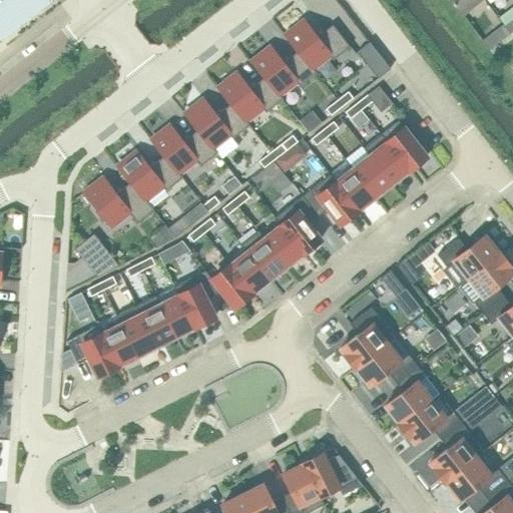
[(52,1),(51,0),(0,0),(0,37),(1,38),(29,17),(52,1)]
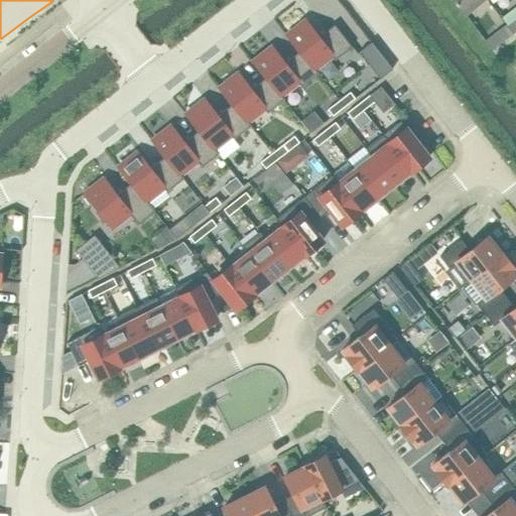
[(453,0),(465,14),(482,0),(453,0)]
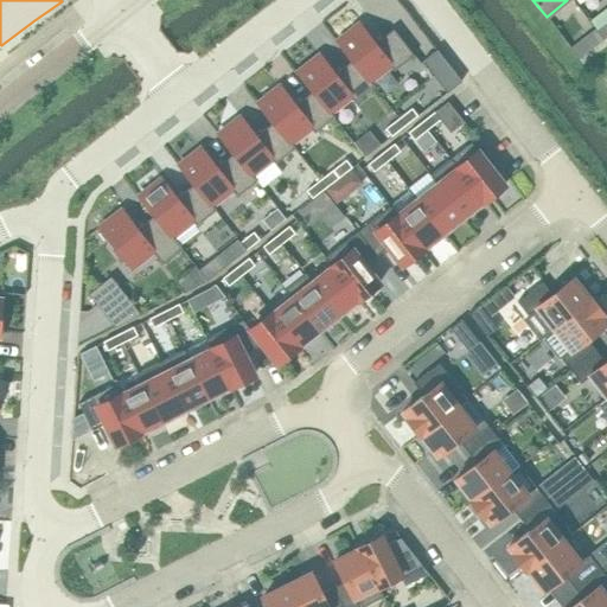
[(606,19),(595,30),(604,40),(606,37),(606,19)]
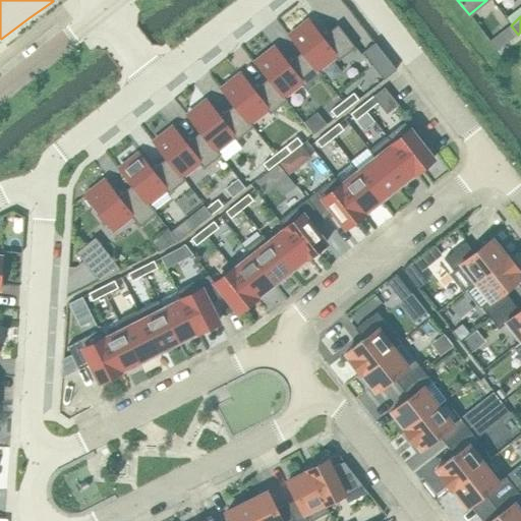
[(308,20),(289,36),(302,53),(317,71),(319,70),(335,57),(338,61),(355,48),(338,25),(322,38),(308,20)]
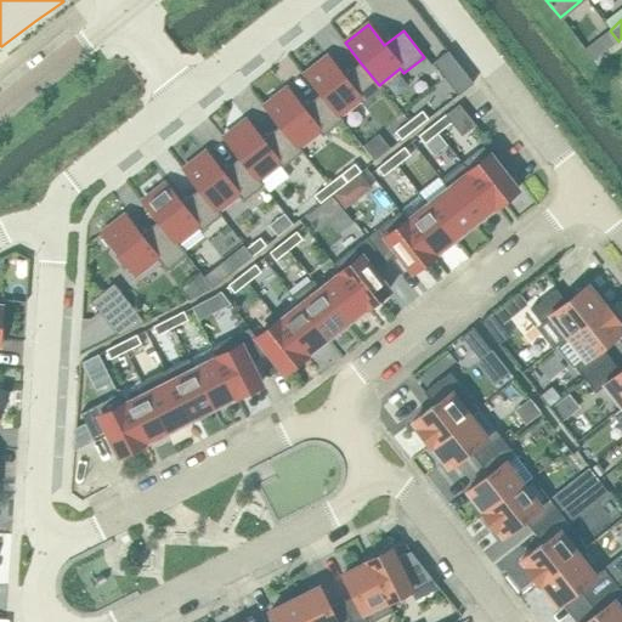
[(603,37),(584,50),(593,61),(610,47),(603,37)]
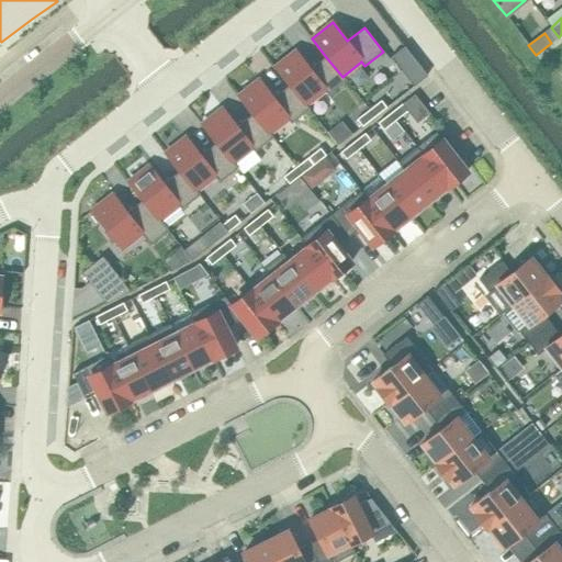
[(405,46),(391,57),(414,86),(427,75),(405,46)]
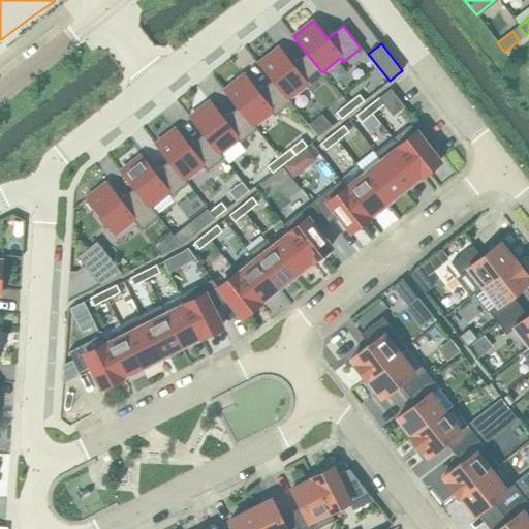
[(278,48),(259,63),(273,81),(287,99),(288,98),(306,85),(309,89),(324,76),(327,75),(323,71),(322,72),(307,54),(292,65),(278,48)]
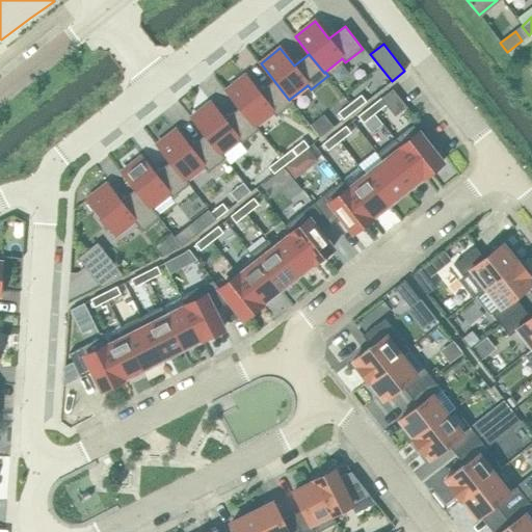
[(245,75),(225,90),(239,108),(255,127),(256,126),(272,113),(275,116),(292,104),(293,103),(290,99),(289,100),(274,81),(259,92),(245,75)]
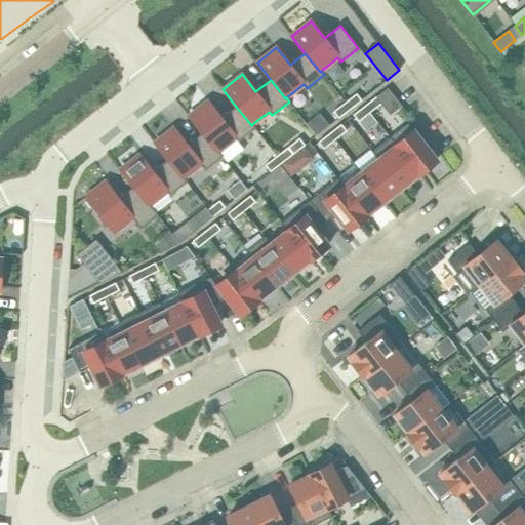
[(356,93),(345,103),(350,109),(361,101),(356,93)]
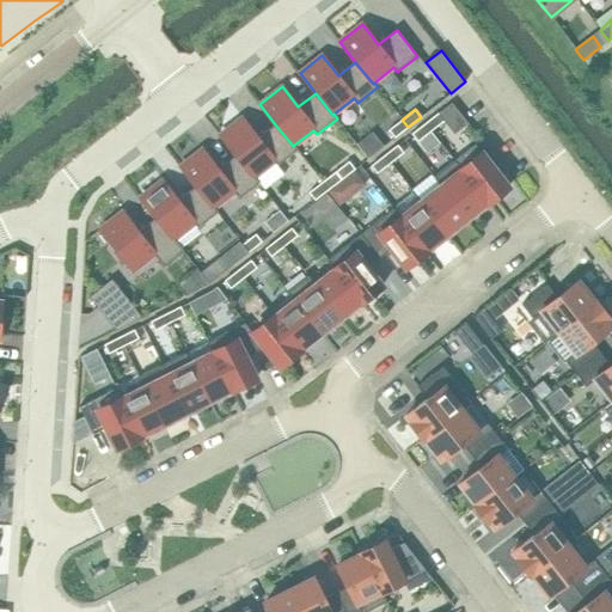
[(438,114),(426,123),(432,132),(445,121),(438,114)]
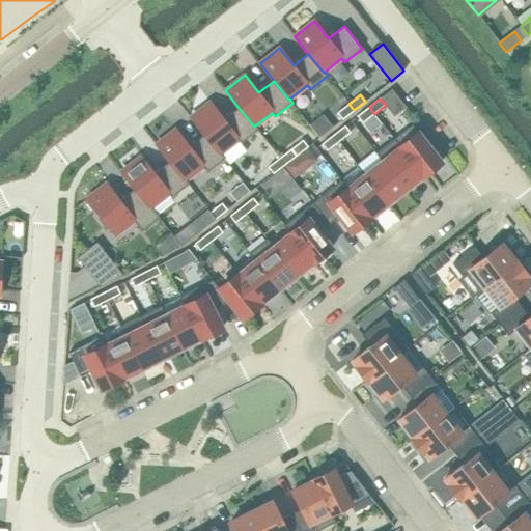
[(211,102),(191,117),(204,135),(220,154),(221,154),(238,140),(241,143),(257,131),(258,130),(255,126),(254,127),(239,108),(224,119),(211,102)]
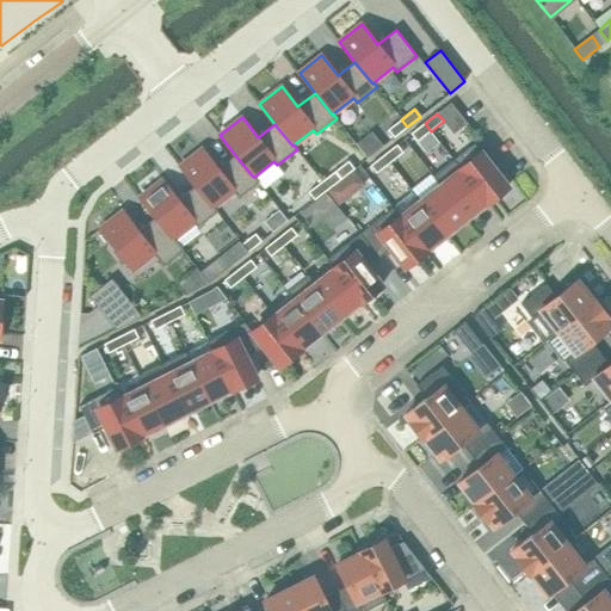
[(401,119),(388,129),(394,137),(407,127),(401,119)]
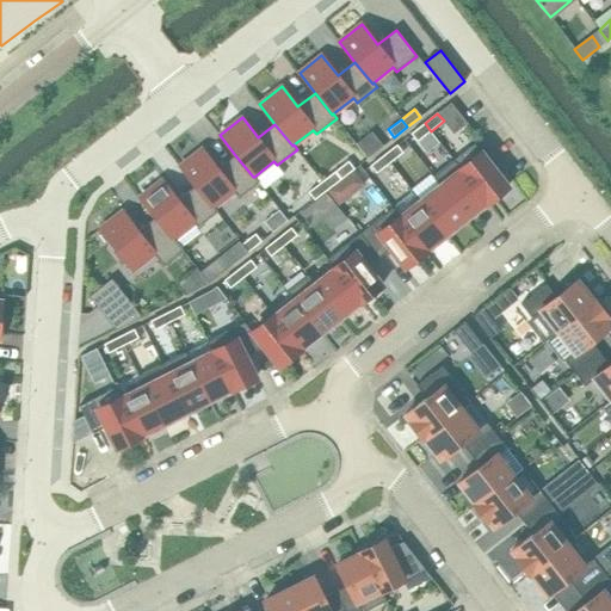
[(418,141),(431,131),(425,123),(412,134),(418,141)]
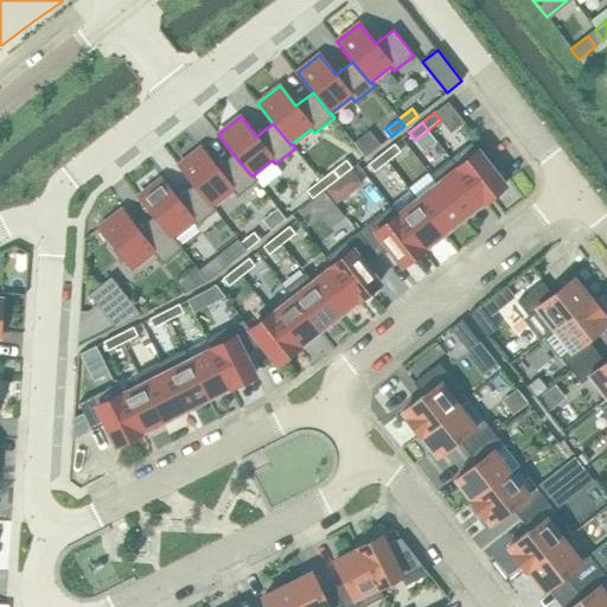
[(395,144),(382,154),(388,161),(401,152),(395,144)]
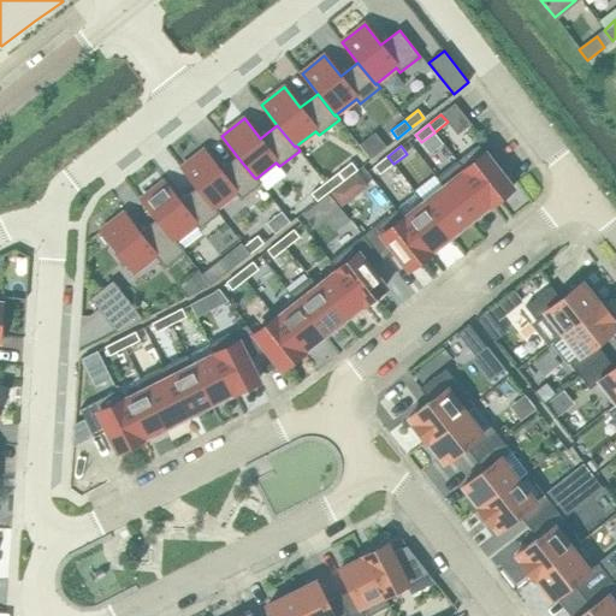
[(203,149),(181,167),(197,188),(214,211),(215,209),(236,194),(238,199),(258,183),(260,182),(256,178),(255,178),(237,157),(220,170),(203,149)]
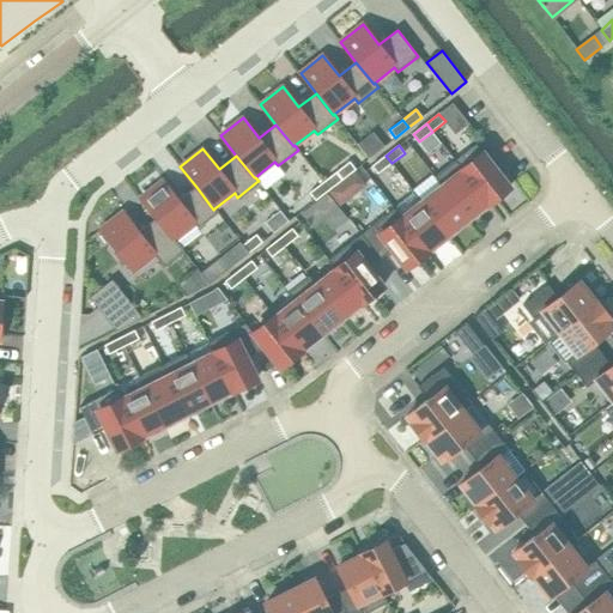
[(483,153),(462,169),(489,204),(510,187),(483,153)]
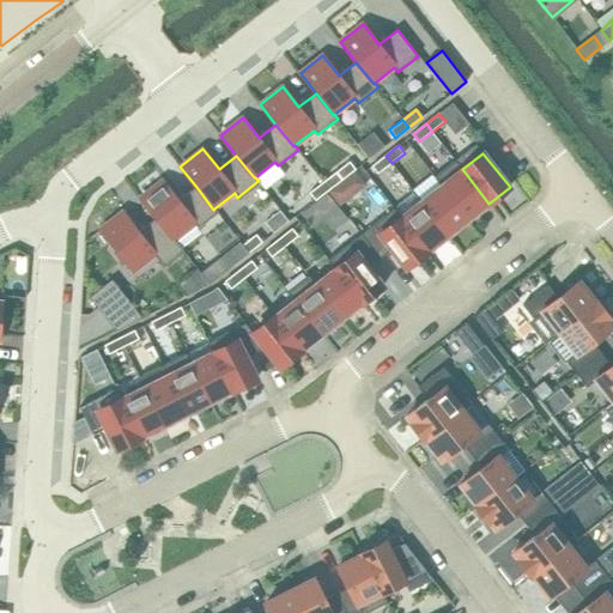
[(392,163),(386,156),(372,167),(378,174),(392,163)]
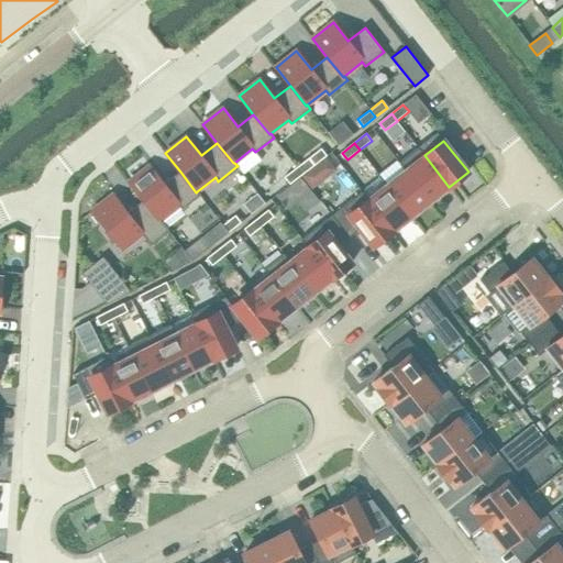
[(449,187),(424,155),(418,147),(398,163),(405,170),(429,202),(449,187)]
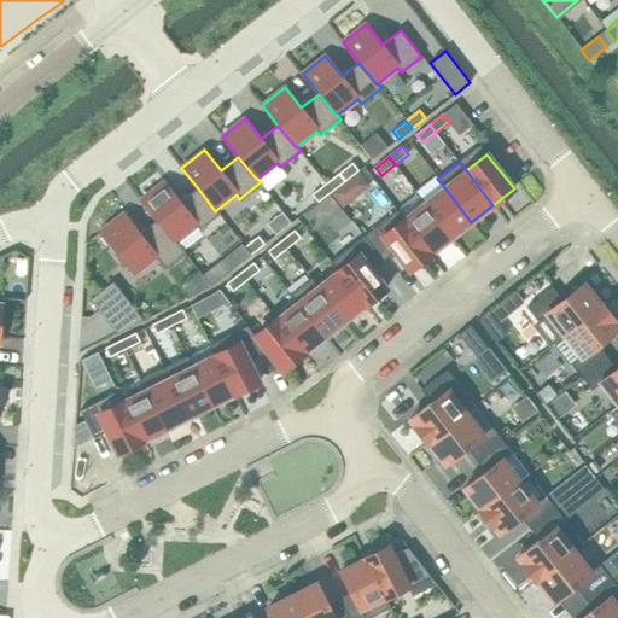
[(336,174),(322,185),(328,192),(342,181),(355,172),(349,164),(336,174)]
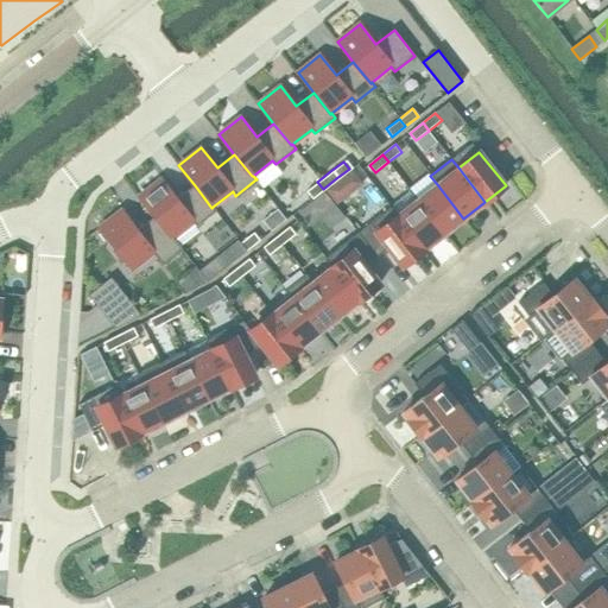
[(162,179),(139,196),(154,216),(172,239),(173,238),(192,222),(196,227),(215,211),(216,210),(213,207),(211,208),(195,185),(177,200),(162,179)]
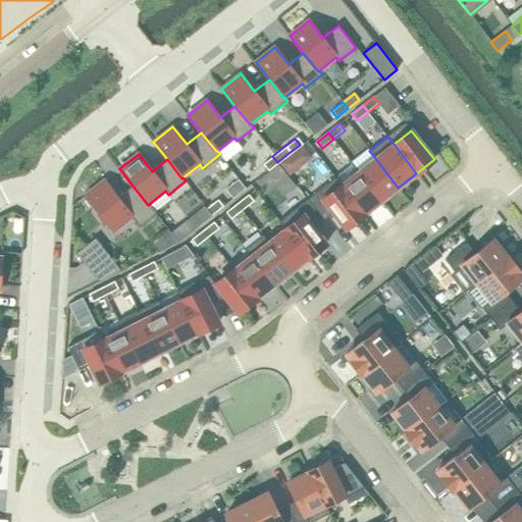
[(266,171),(277,162),(272,156),(261,164),(266,171)]
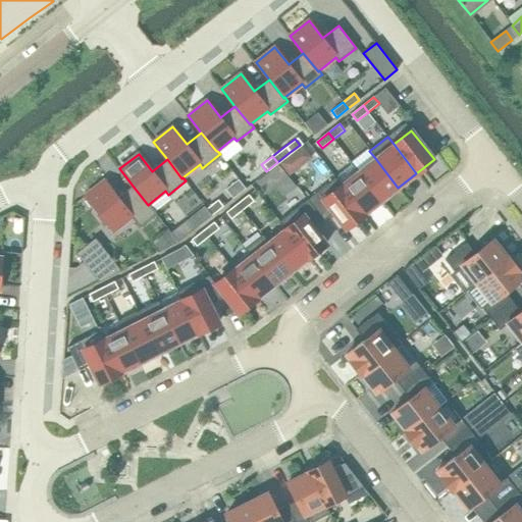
[(359,171),(381,201),(398,188),(375,158),(359,171)]
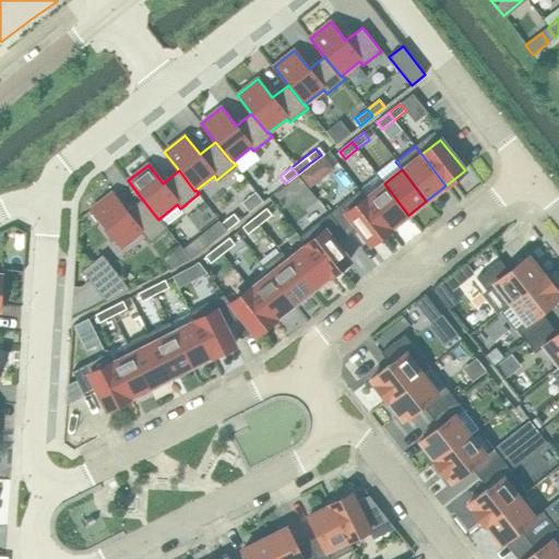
[(390,229),(408,215),(384,183),(366,198),(390,229)]
